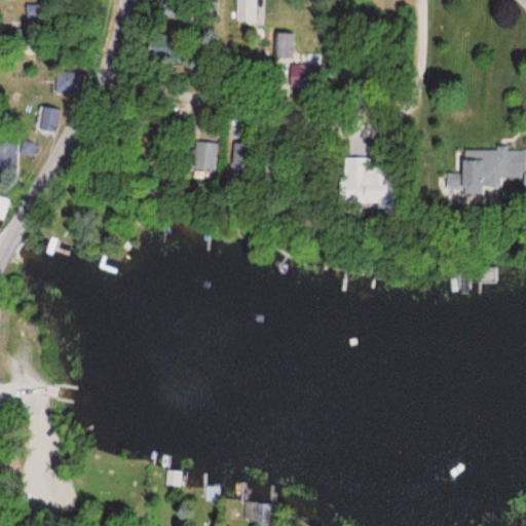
[(234,0),(235,23),(254,23),(254,0),(234,0)]
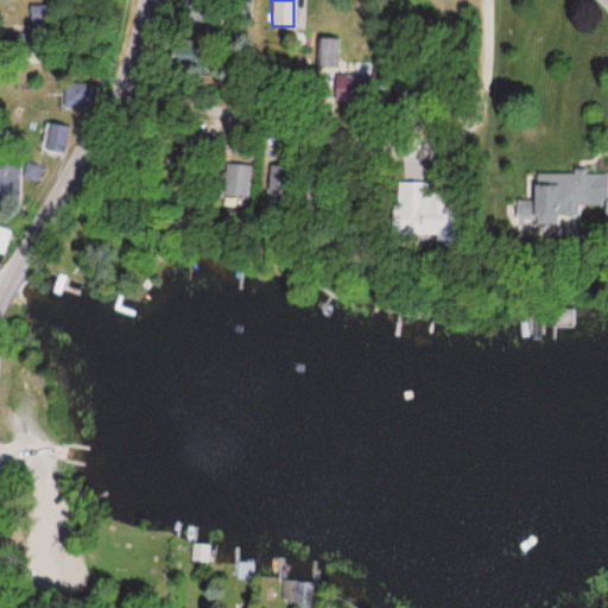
[(314,39),(314,69),(337,69),(337,39),(314,39)]
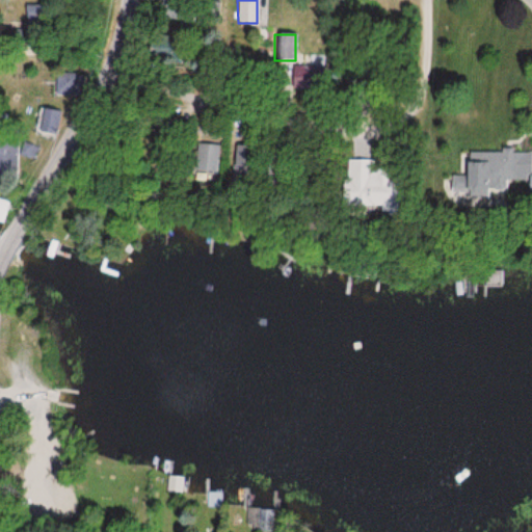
[(56,95),(84,95),(84,74),(56,74),(56,95)]
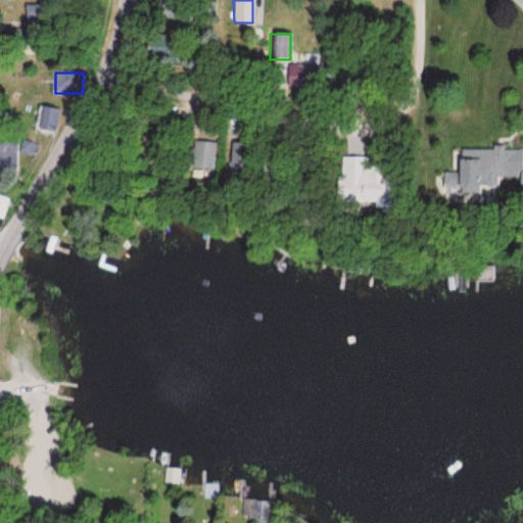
[(56,133),(58,109),(40,107),(38,131),(56,133)]
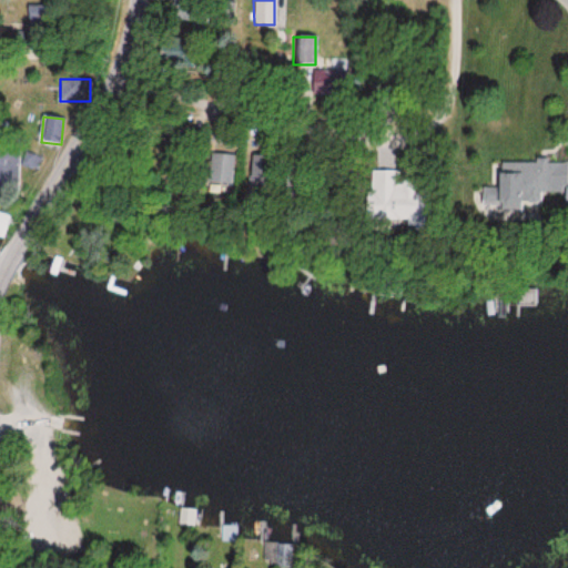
[(202,182),(227,188),(234,156),(208,151),(202,182)]
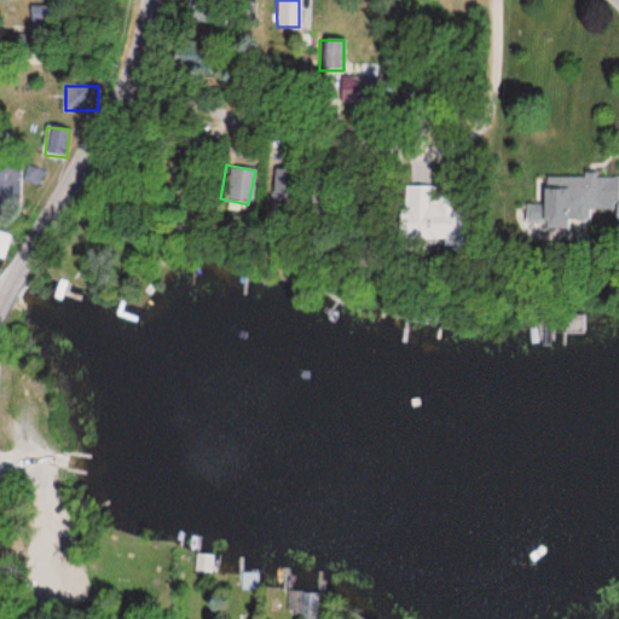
[(0,214),(16,215),(17,166),(0,166),(0,214)]
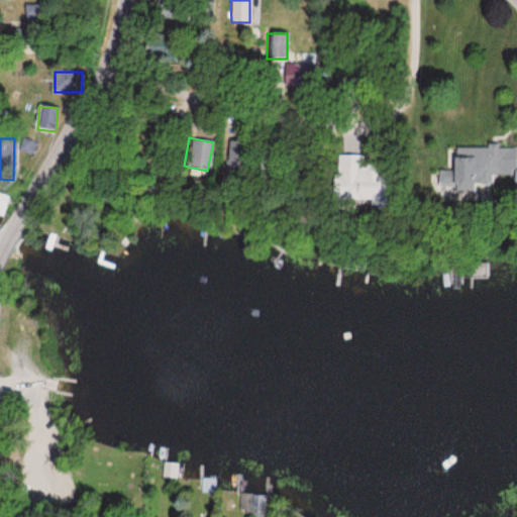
[(20,149),(34,154),(38,143),(24,138),(20,149)]
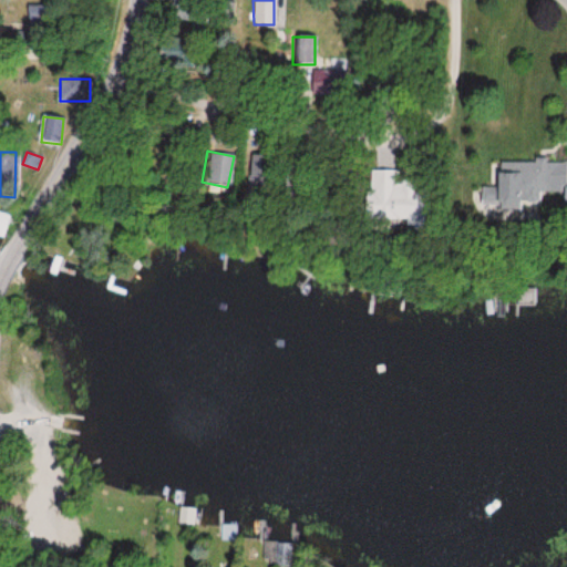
[(543,192),(566,192),(566,162),(495,162),(495,187),(480,187),(480,220),(543,220),(543,192)]
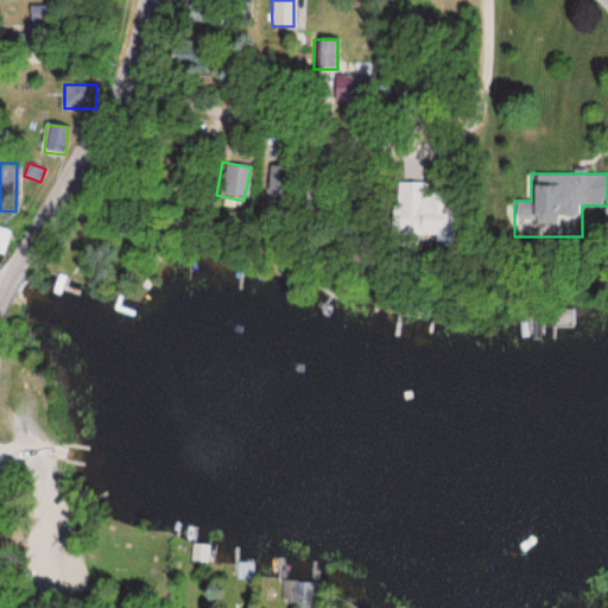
[(461,183),(394,183),(394,234),(461,234),(461,183)]
